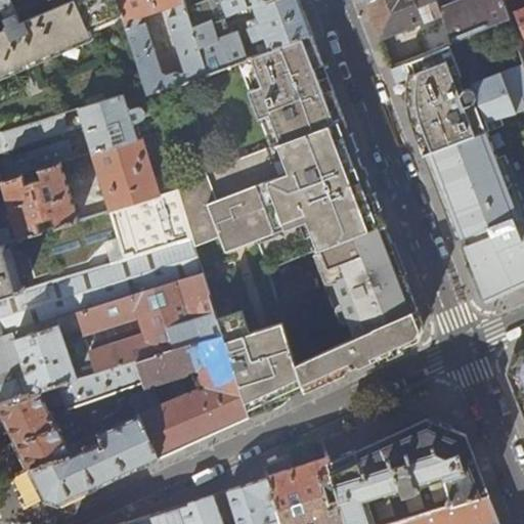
[(116,0),(69,0),(20,22),(16,11),(3,16),(8,27),(0,30),(0,73),(91,34),(88,25),(120,10),(116,0)]
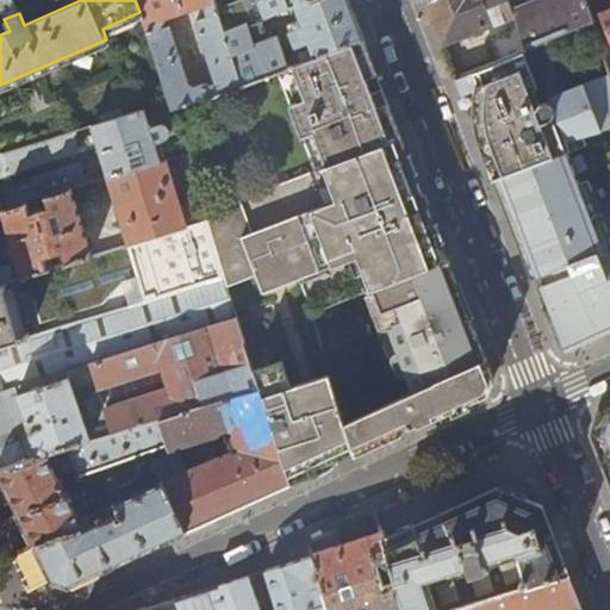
[(0,0),(0,20),(4,19),(19,13),(47,0),(0,0)]
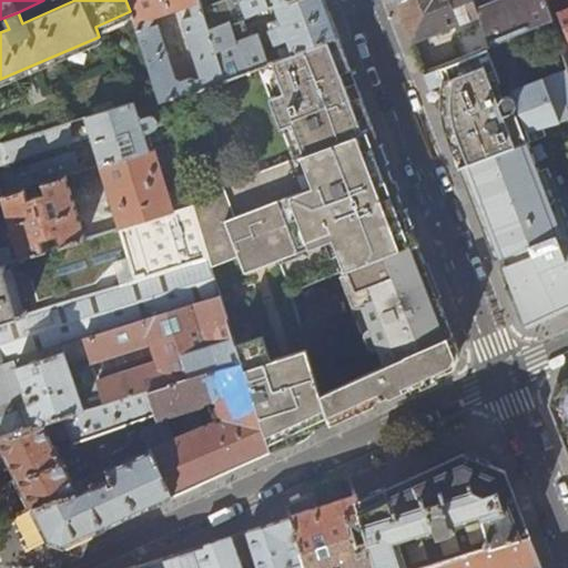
[(125,0),(130,11),(156,95),(159,102),(193,91),(194,92),(225,81),(210,32),(203,10),(199,0),(125,0)]
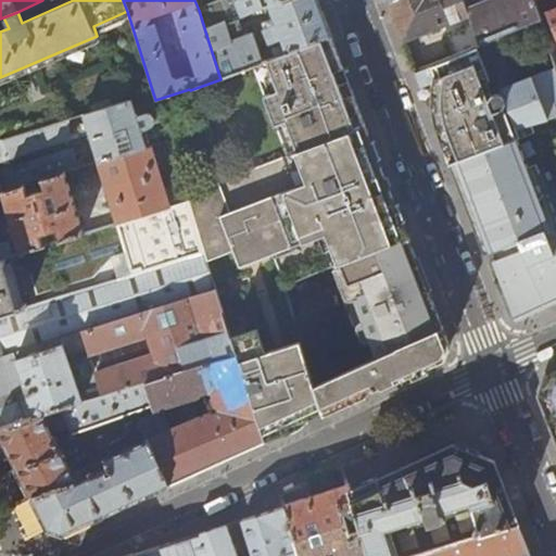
[(317,0),(285,0),(270,5),(275,20),(262,24),(269,47),(258,51),(254,34),(231,41),(226,24),(205,32),(220,79),(253,66),(331,37),(323,13),(317,0)]
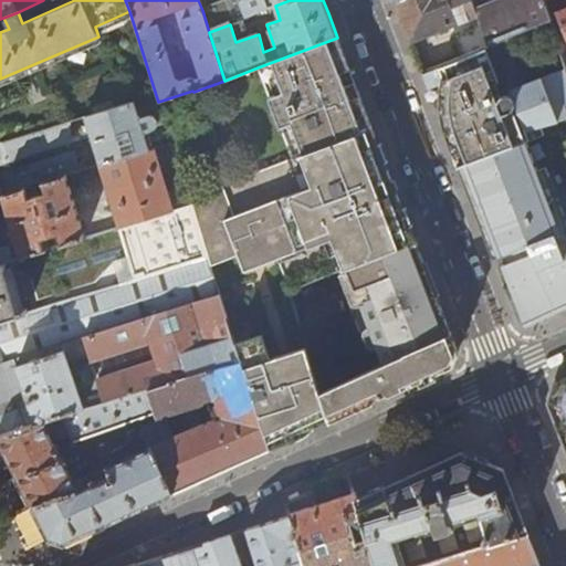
[(230,24),(275,6),(290,0),(228,0),(223,2),(230,24)]
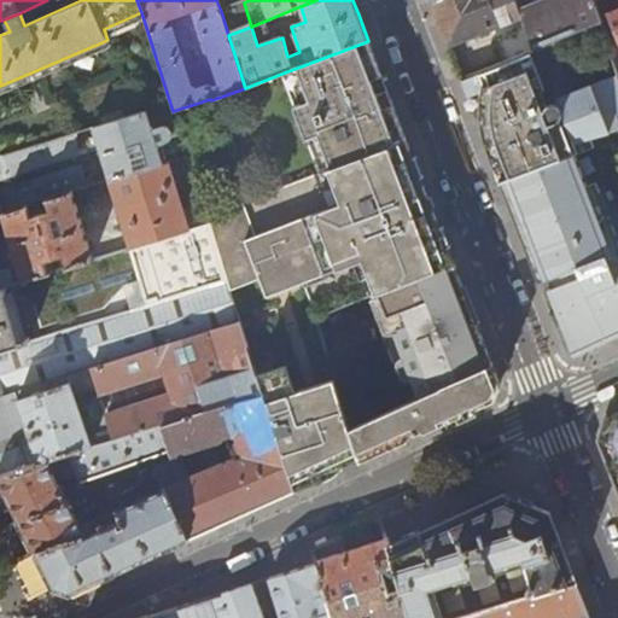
[(523,19),(516,0),(435,0),(431,1),(444,36),(448,46),(523,19)]
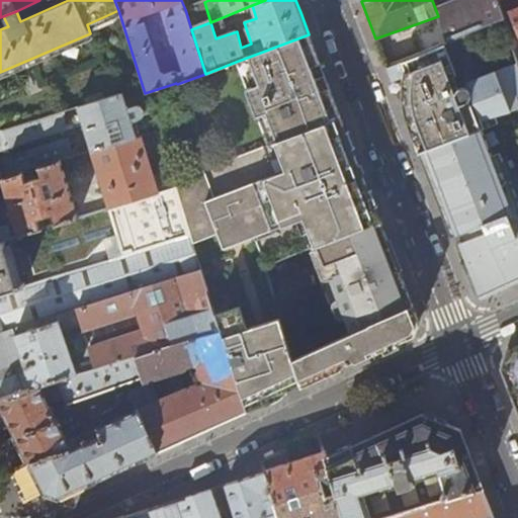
[(432,0),(438,16),(441,24),(446,41),(504,18),(502,12),(497,0),(432,0)]
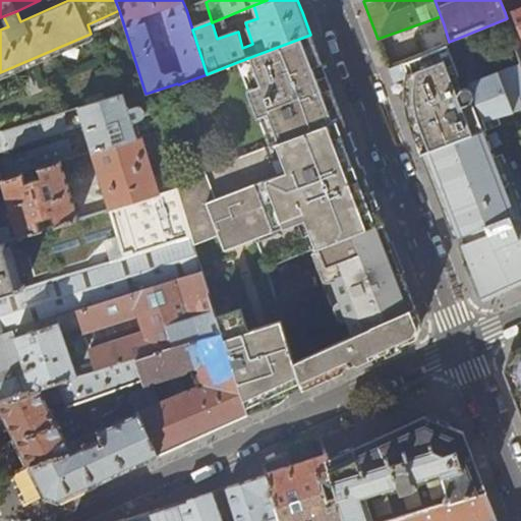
[(212,22),(206,2),(186,9),(192,30),(212,22)]
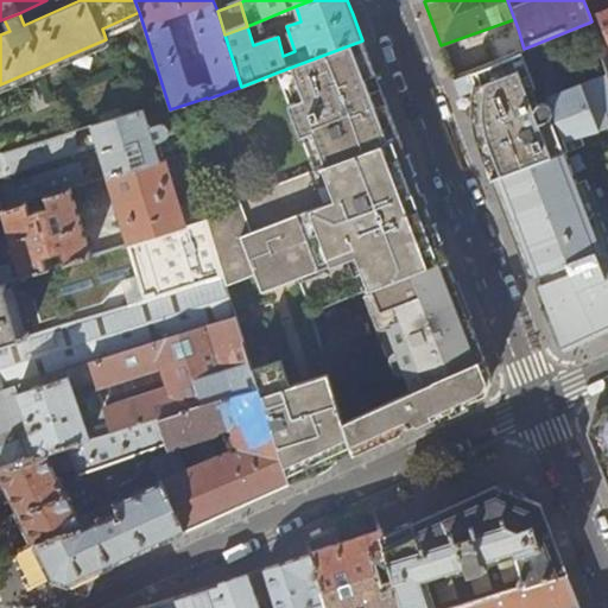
[(607,6),(589,14),(591,21),(607,70),(607,6)]
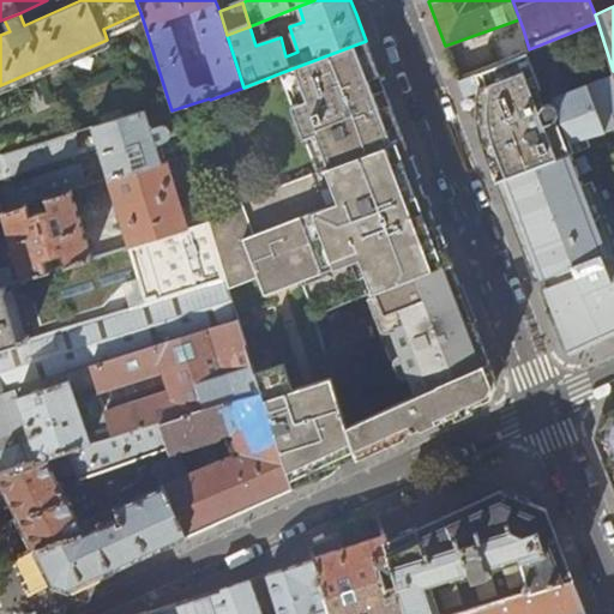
[(527,50),(529,49),(523,29),(497,40),(503,61),(527,50)]
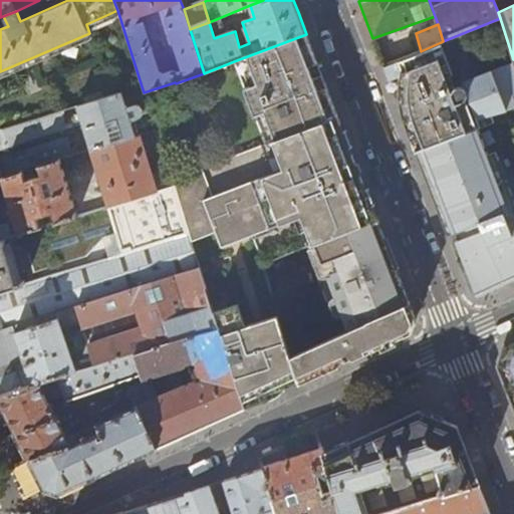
[(321,73),(306,34),(234,61),(266,144),(338,117),(321,73)]
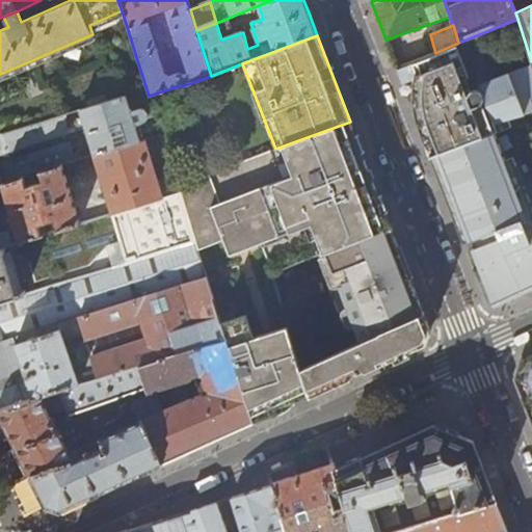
[(481,81),(477,69),(468,73),(456,44),(435,53),(402,67),(420,113),(436,156),(496,133),(498,133),(494,122),(484,91),(481,81)]
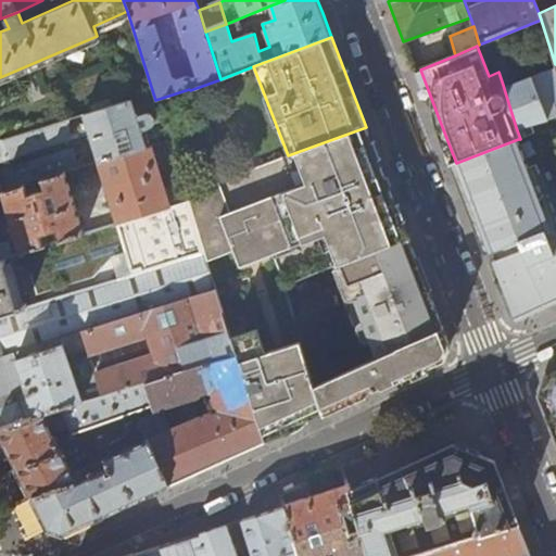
[(506,96),(550,81),(555,78),(555,64),(503,85),(506,96)]
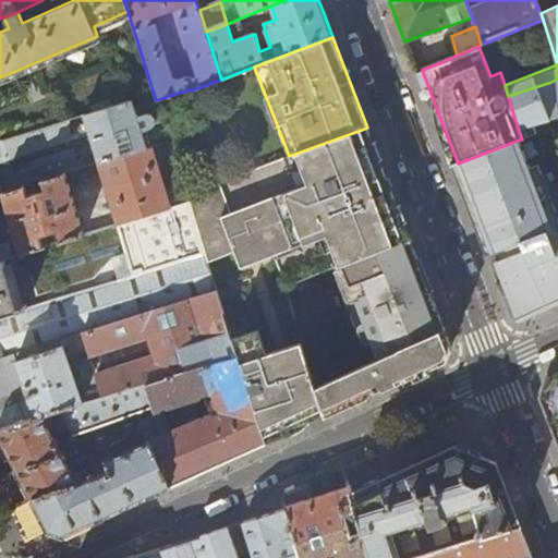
[(440,119),(422,70),(416,72),(452,166),(458,164),(440,119)]
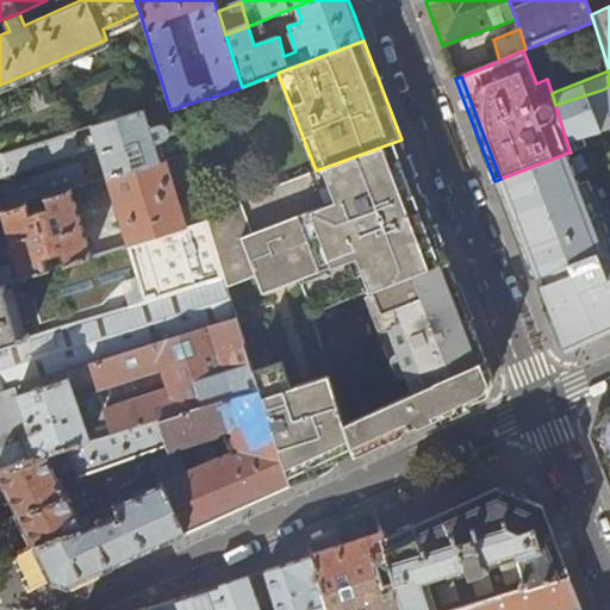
[(609,125),(609,109),(603,89),(555,105),(566,139),(583,135),(609,125)]
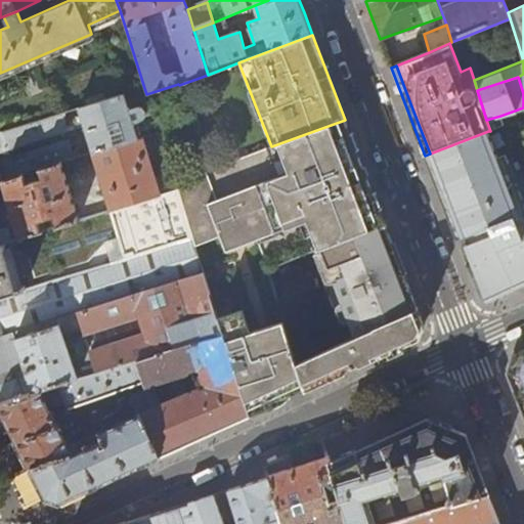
[(159,132),(146,94),(144,88),(0,132),(0,180),(3,180),(24,174),(32,171),(61,162),(79,157),(77,150),(72,153),(69,140),(0,162),(0,151),(85,126),(93,151),(159,132)]
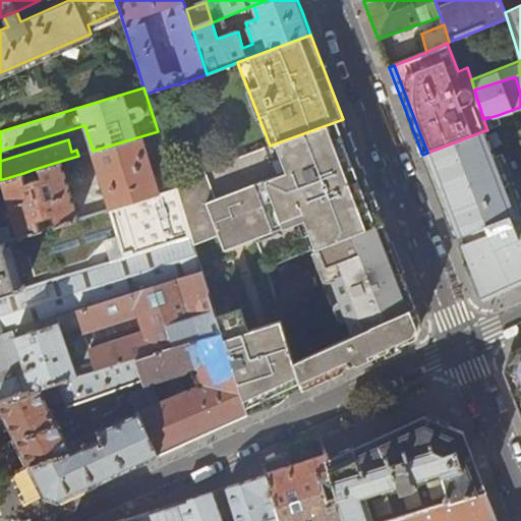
[(501,125),(498,115),(483,119),(487,130),(501,125)]
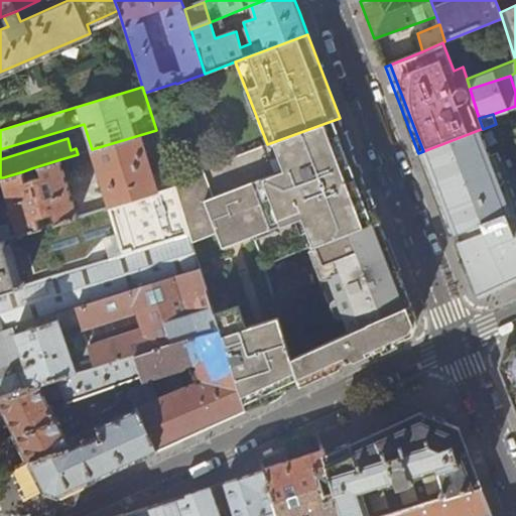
[(360,171),(340,118),(267,144),(172,180),(174,187),(189,235),(191,239),(218,230),(223,246),(306,218),(317,247),(380,222),(360,171)]
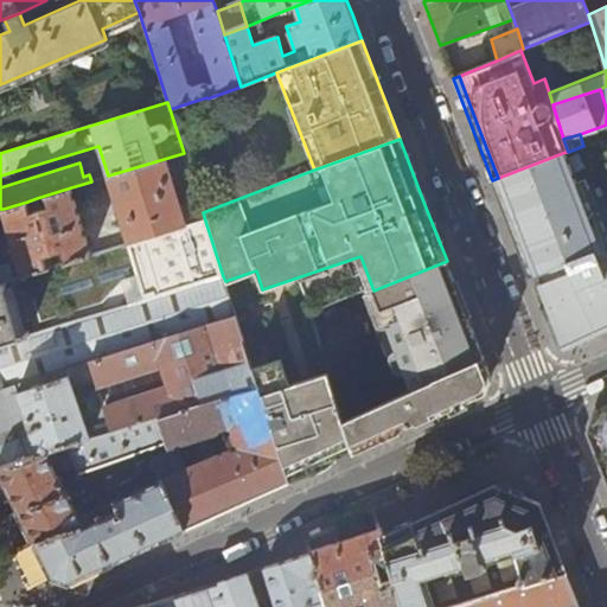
[(606,330),(606,237),(585,179),(576,181),(566,152),(498,178),(492,180),(529,276),(535,275),(541,293),(547,308),(562,349),(564,350),(606,330)]
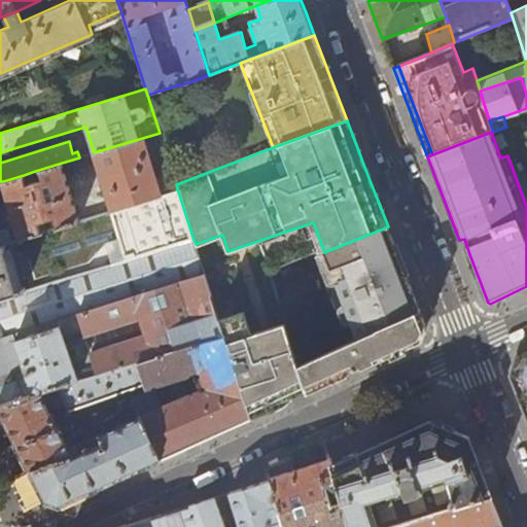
[(160,133),(94,152),(112,211),(178,191),(176,184),(160,133)]
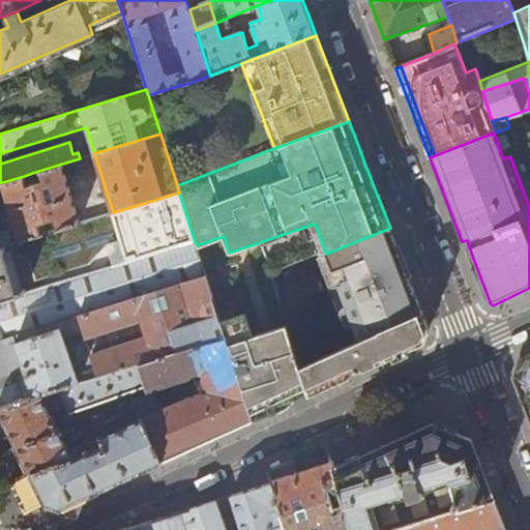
[(62,164),(32,173),(35,183),(27,185),(24,176),(3,182),(20,241),(24,240),(41,235),(38,225),(55,221),(57,230),(80,223),(62,164)]
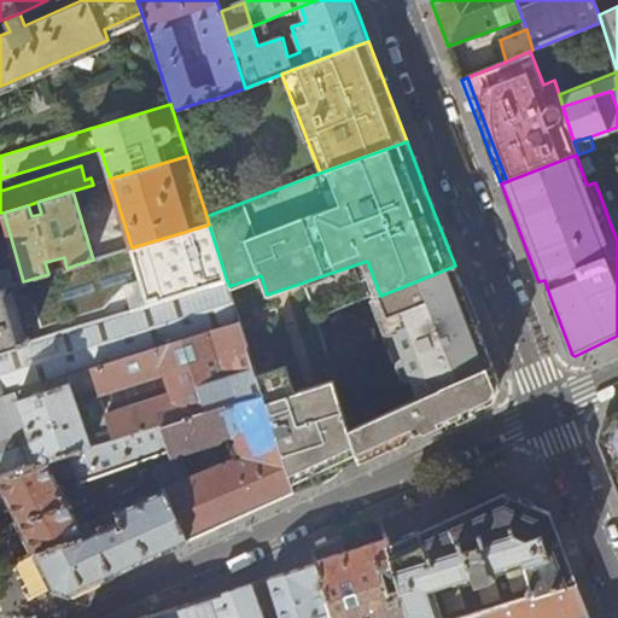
[(209,225),(132,248),(93,260),(66,268),(48,274),(28,280),(46,338),(227,281),(209,225)]
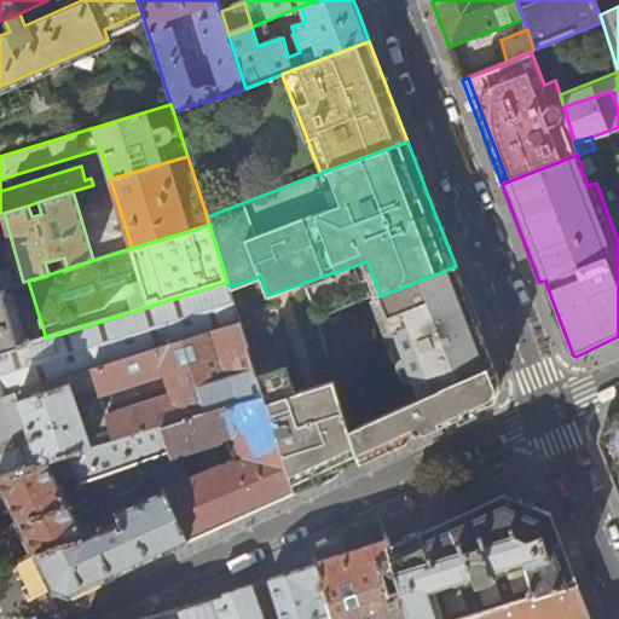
[(474,313),(456,266),(381,296),(420,398),(493,365),(474,313)]
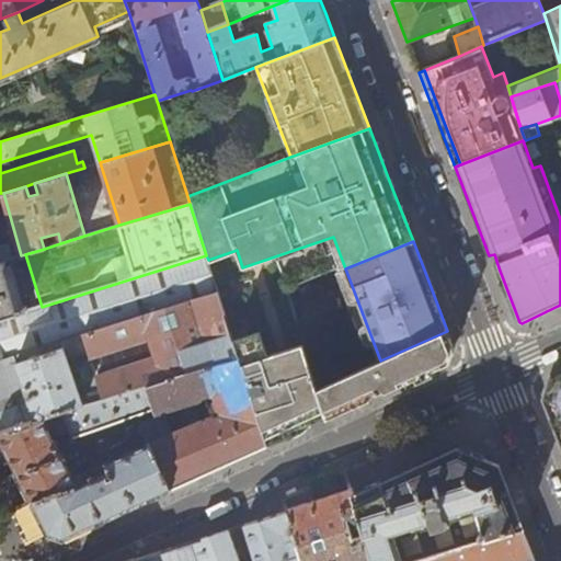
[(0,261),(7,260),(13,258),(9,245),(0,248),(0,261)]
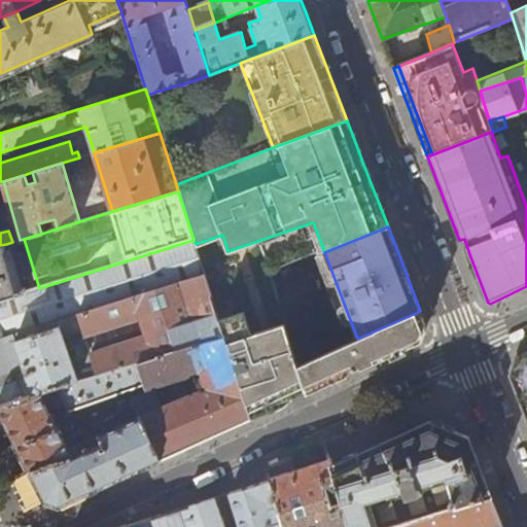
[(0,338),(7,336),(205,275),(196,244),(194,240),(39,288),(22,293),(0,300),(0,338)]
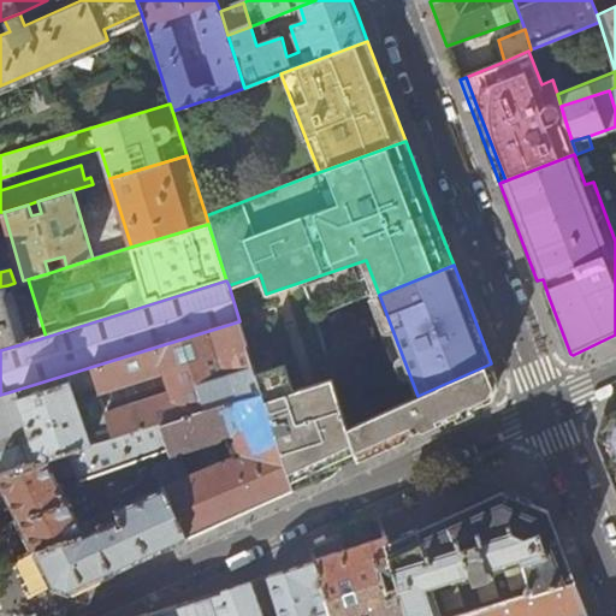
[(7,285),(0,286),(0,350),(25,343),(7,285)]
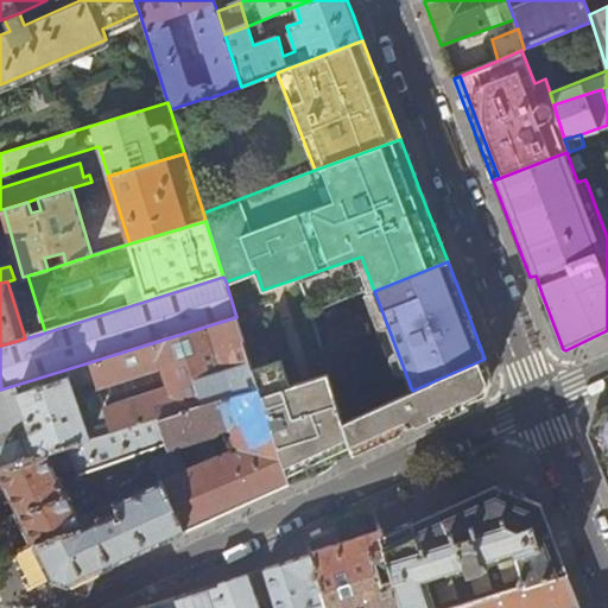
[(160,418),(259,386),(253,368),(236,317),(8,387),(0,390),(0,432),(20,425),(24,435),(0,442),(0,468),(31,458),(160,418)]
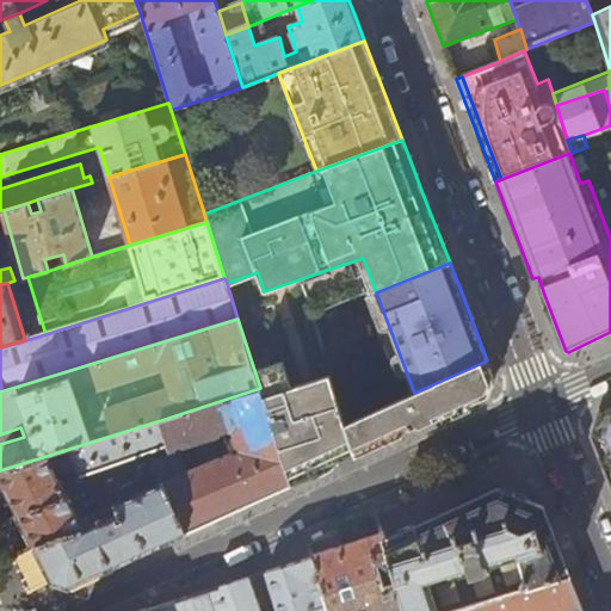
[(357,455),(347,423),(332,374),(292,387),(284,360),(254,370),(260,388),(291,486),(300,482),(337,464),(357,455)]
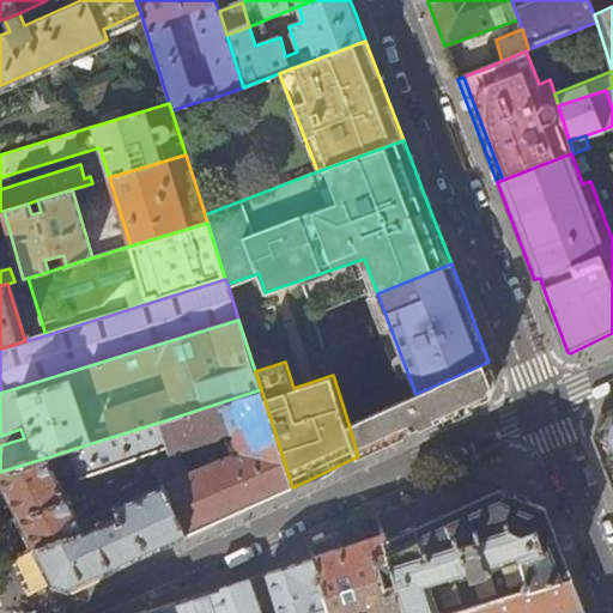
[(489,362),(416,394),(349,424),(358,456),(422,429),(489,398),(496,381),(489,362)]
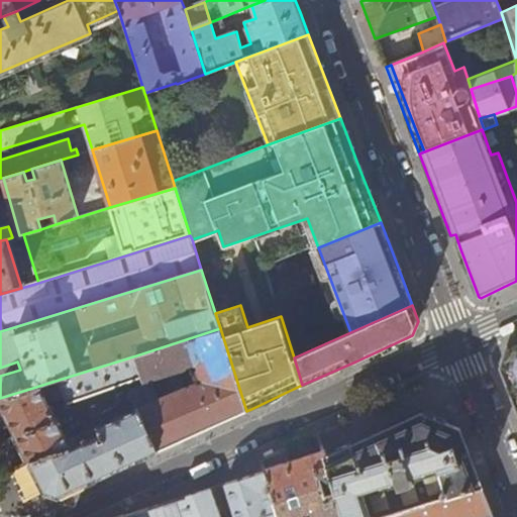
[(143,381),(141,384),(128,389),(127,394),(133,409),(138,408),(159,451),(193,435),(199,432),(246,411),(220,328),(136,355),(142,377),(143,381)]
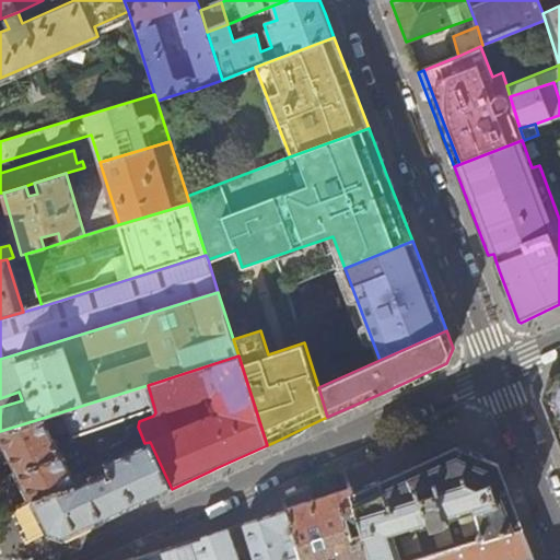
[(559,443),(559,371),(550,376),(543,397),(558,436),(559,443)]
